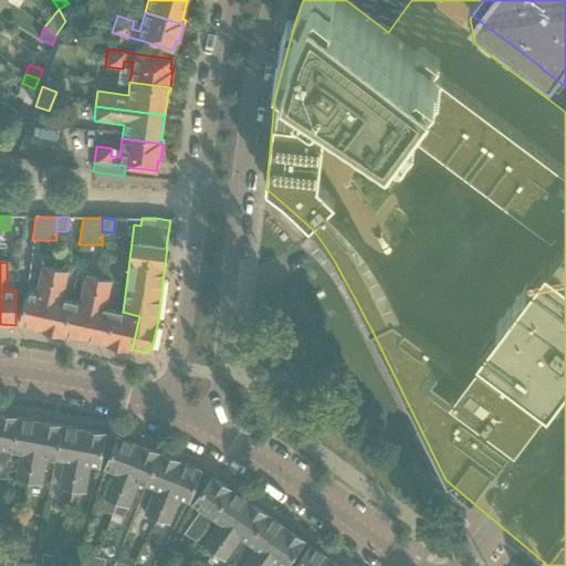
[(24,303),(20,325),(43,329),(56,270),(41,266),(35,293),(28,291),(24,303)]
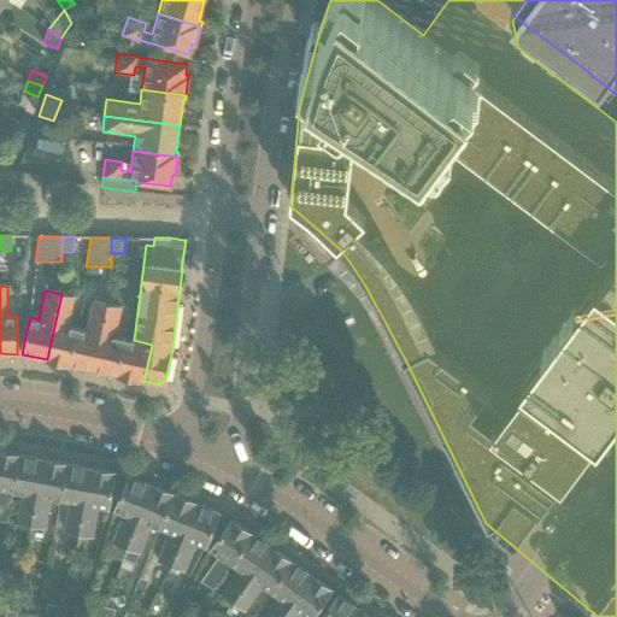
[(62,294),(47,359),(70,365),(78,328),(69,325),(75,297),(62,294)]
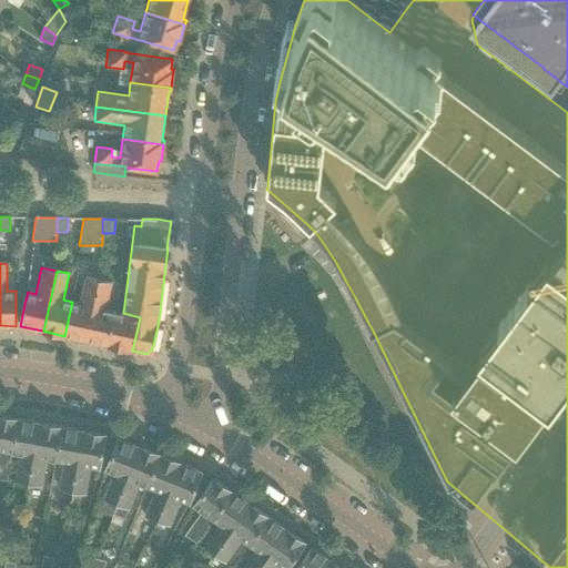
[(72,302),(64,336),(85,341),(99,280),(84,276),(79,303),(72,302)]
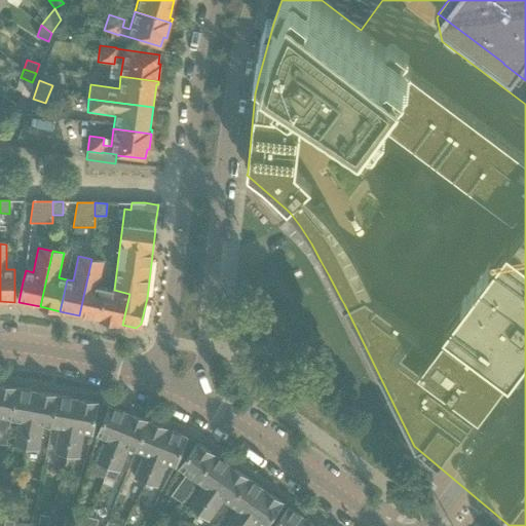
[(91,259),(79,315),(100,320),(107,289),(99,287),(104,262),(91,259)]
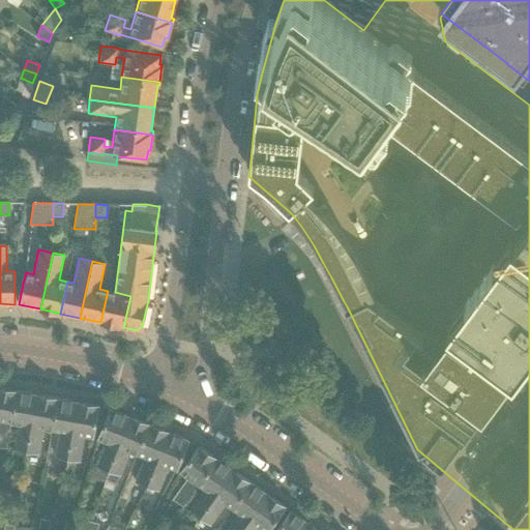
[(108,291),(100,322),(123,327),(130,296),(115,292),(108,291)]
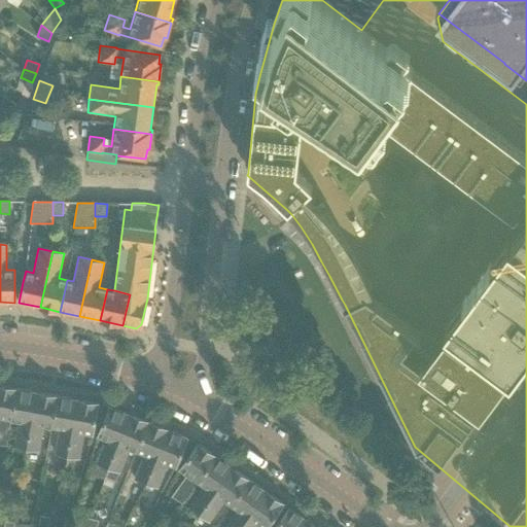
[(0,444),(7,446),(11,421),(10,420),(16,389),(0,385),(0,444)]
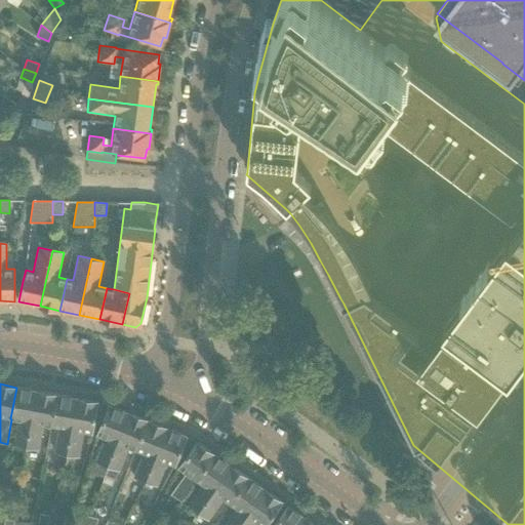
[(16,388),(10,418),(11,419),(17,420),(13,445),(27,447),(27,446),(36,391),(16,388)]
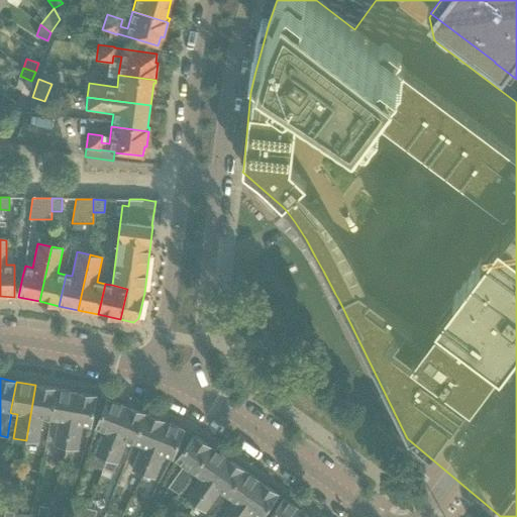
[(26,439),(26,440),(38,443),(42,418),(50,420),(50,419),(56,389),(35,385),(26,439)]
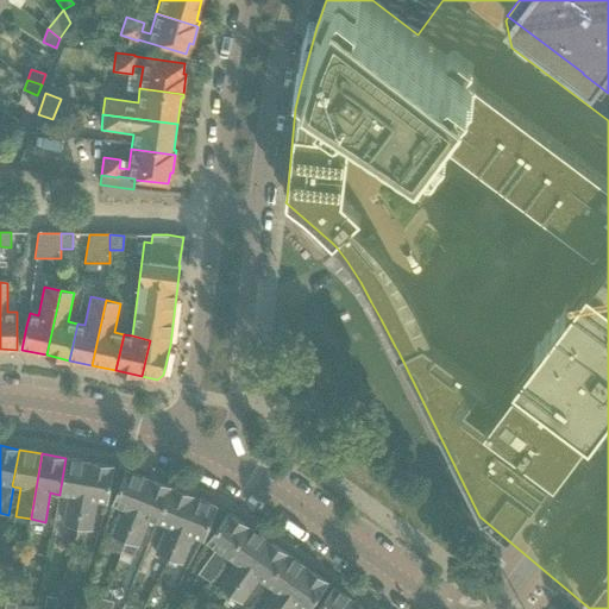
[(60,494),(60,495),(68,496),(63,525),(77,527),(77,526),(89,462),(66,458),(60,494)]
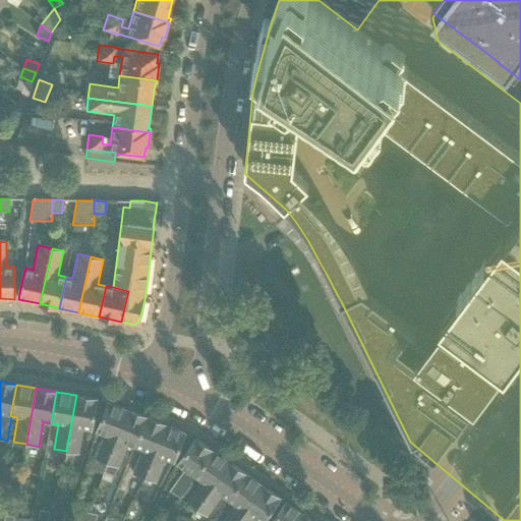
[(66,450),(66,451),(79,453),(83,428),(92,430),(94,419),(97,399),(76,395),(66,450)]
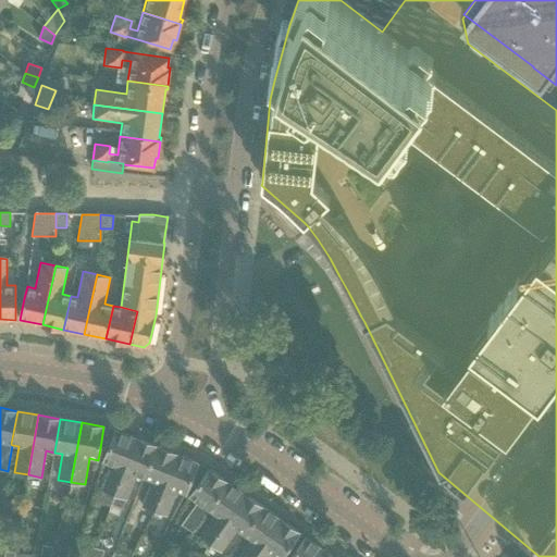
[(110,466),(100,491),(113,496),(114,495),(136,438),(115,430),(108,450),(102,462),(110,466)]
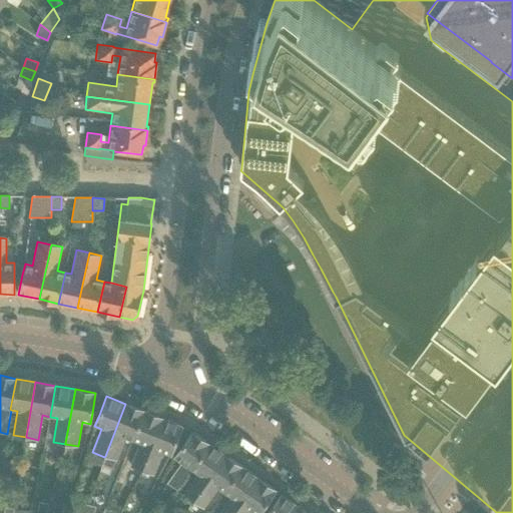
[(105,456),(104,457),(115,461),(125,438),(132,441),(133,439),(144,411),(125,404),(105,456)]
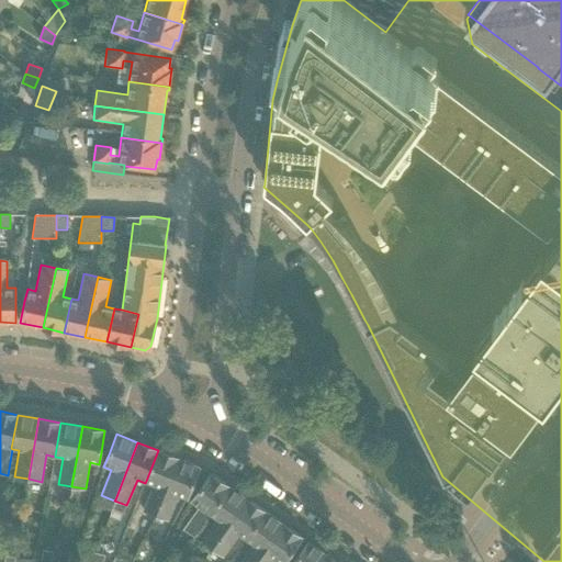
[(152,486),(142,512),(155,517),(156,515),(179,459),(158,450),(146,481),(145,483),(152,486)]
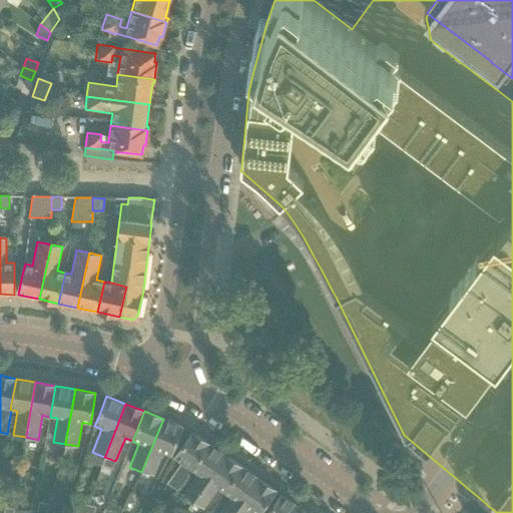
[(142,470),(141,472),(153,476),(162,453),(170,456),(174,445),(182,426),(163,419),(142,470)]
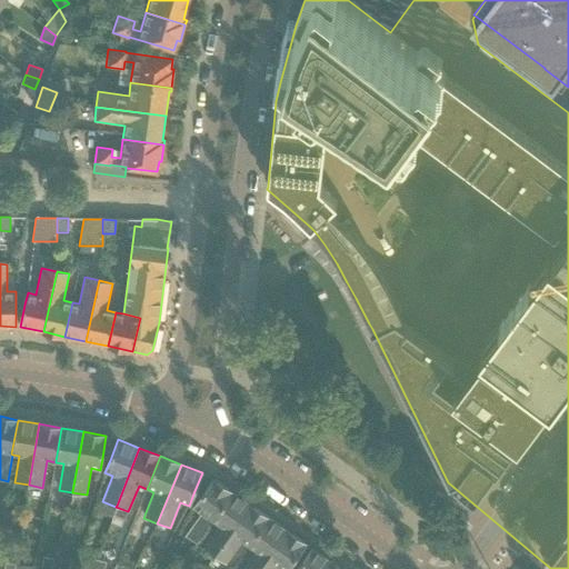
[(200,513),(185,536),(196,543),(212,520),(232,492),(213,479),(200,497),(192,508),(200,513)]
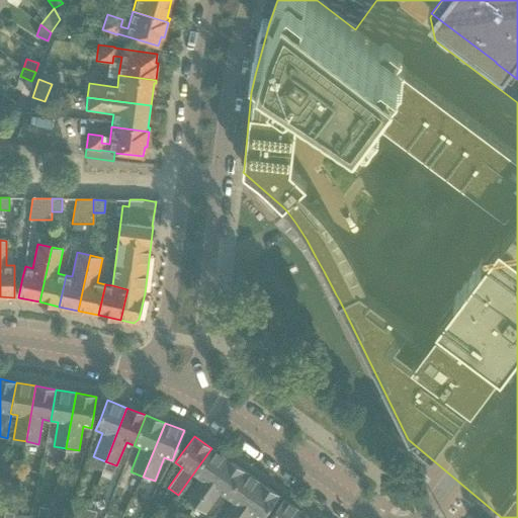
[(198,479),(184,499),(195,507),(228,459),(211,448),(193,473),(192,475),(198,479)]
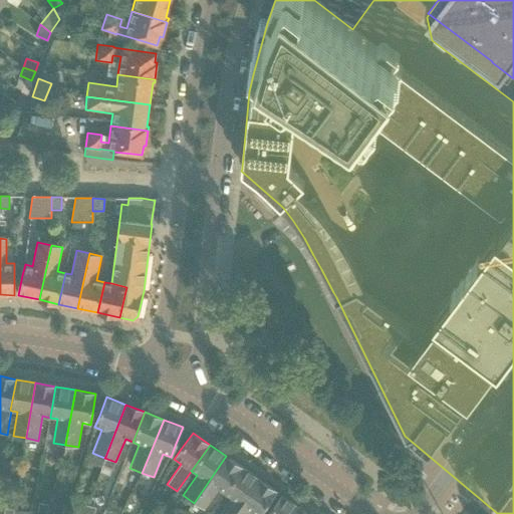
[(226,456),(194,503),(204,510),(218,490),(224,494),(225,493),(243,468),(226,456)]
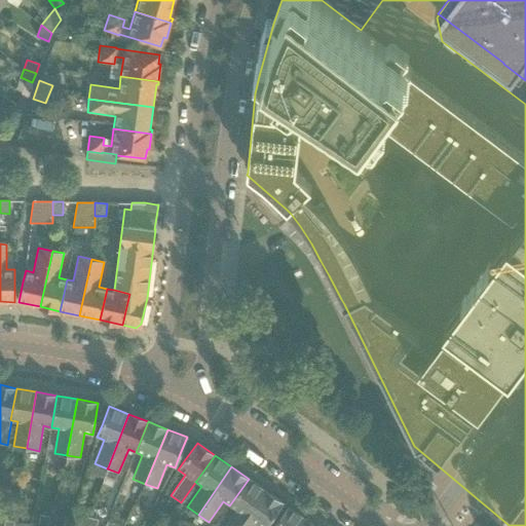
[(235,510),(224,525),(239,525),(265,490),(249,479),(230,504),(229,505),(235,510)]
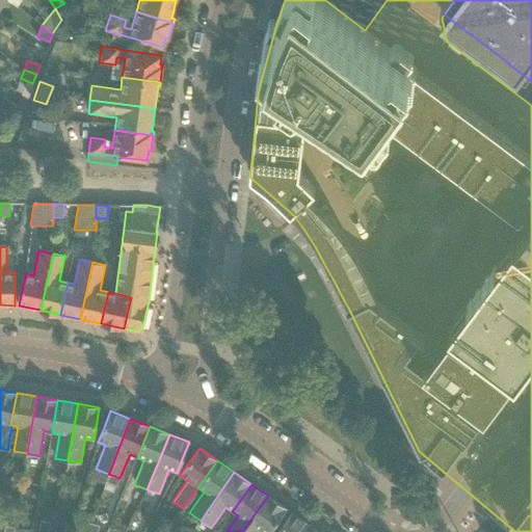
[(242,531),(258,531),(260,530),(262,531),(268,531),(273,526),(286,508),(268,496),(242,531)]
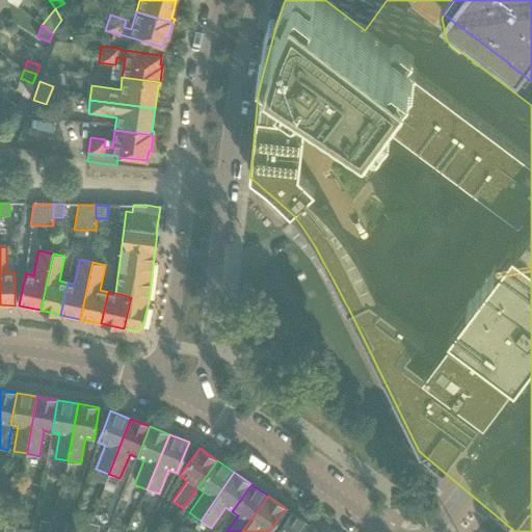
[(302,531),(309,525),(291,512),(278,530),(276,531),(302,531)]
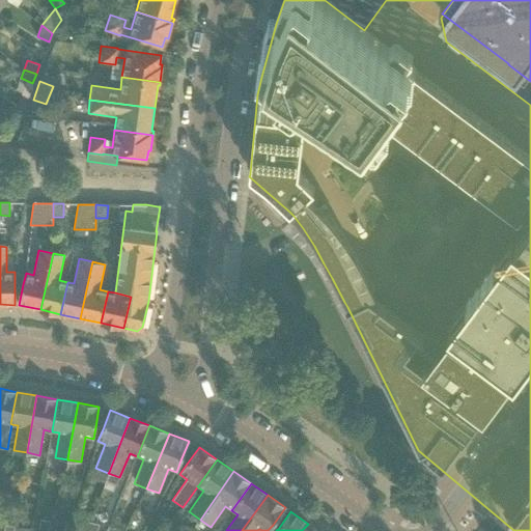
[(48,530),(51,522),(40,520),(37,530),(48,530)]
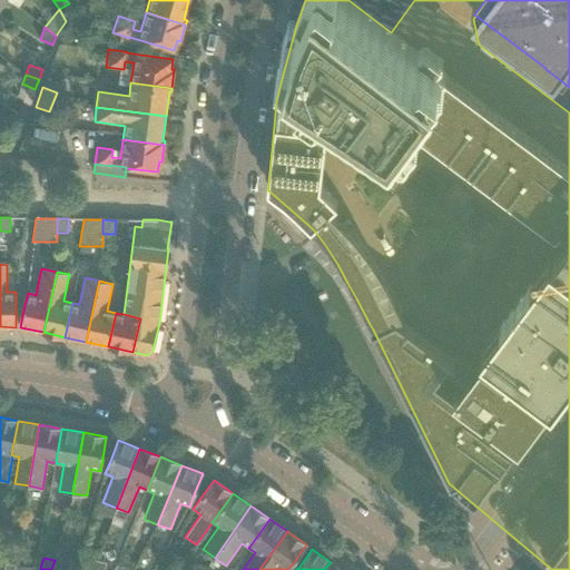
[(94,569),(96,561),(87,558),(82,569),(94,569)]
